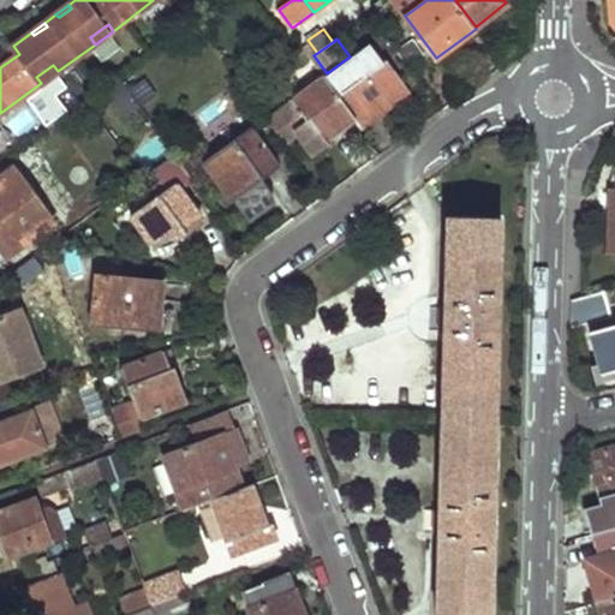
[(350,57),(327,73),(353,111),(363,124),(375,115),(371,109),(401,88),(370,42),(350,57)]
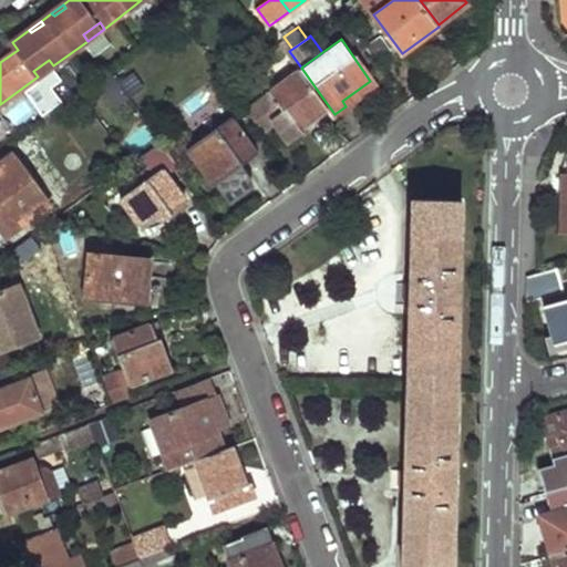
[(49,60),(33,71),(38,76),(44,85),(50,86),(59,79),(59,74),(53,65),(49,60)]
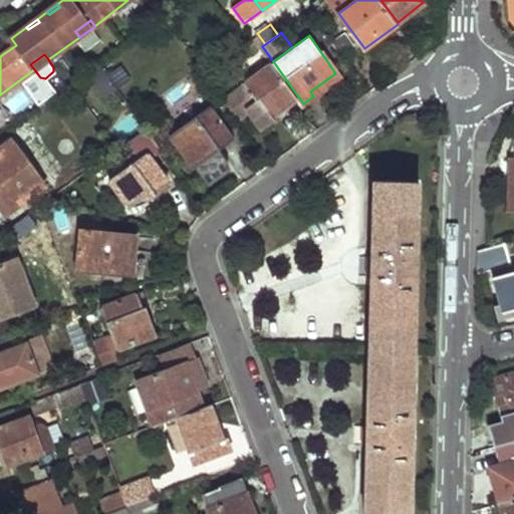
[(250,109),(263,127),(277,117),(274,112),(285,104),(283,100),(295,92),(273,61),(223,96),(239,118),(250,109)]
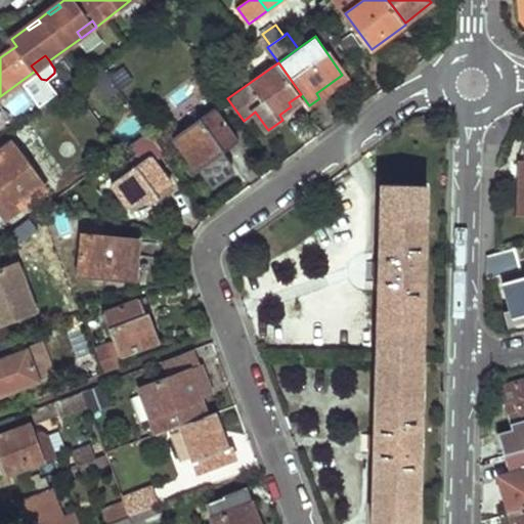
[(106,101),(134,81),(123,67),(96,87),(106,101)]
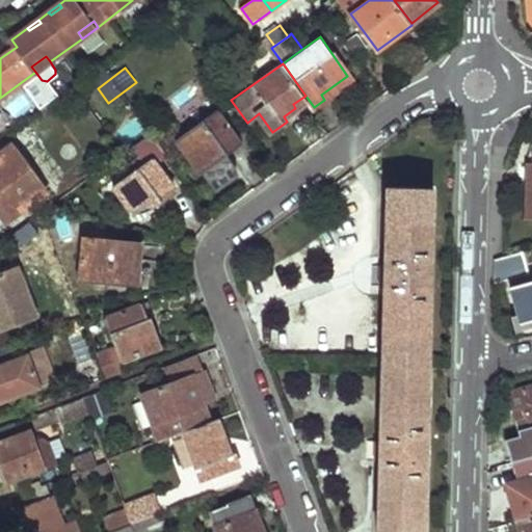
[(217,110),(178,139),(202,173),(216,162),(219,165),(230,157),(228,154),(241,143),(217,110)]
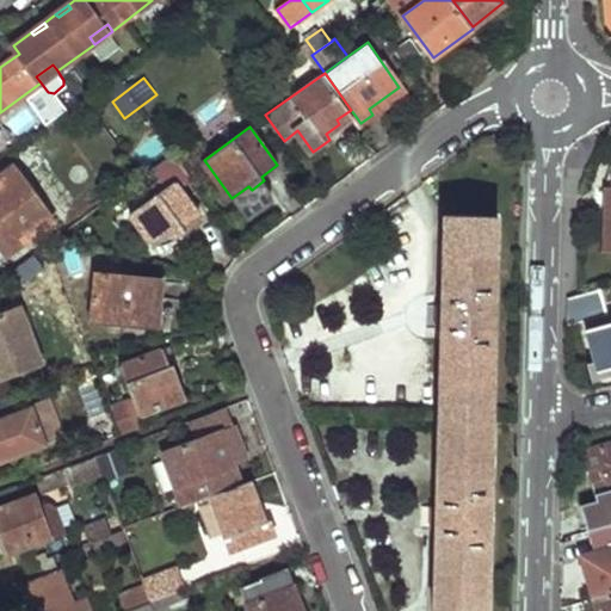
[(17,166),(0,177),(0,257),(1,258),(54,220),(17,166)]
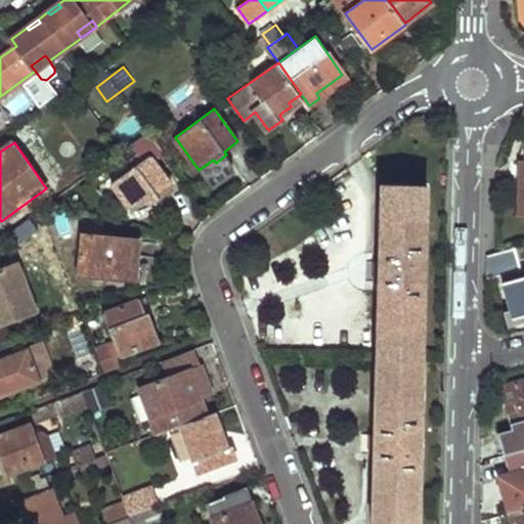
[(150,154),(113,182),(132,210),(146,200),(150,205),(162,197),(159,193),(172,184),(150,154)]
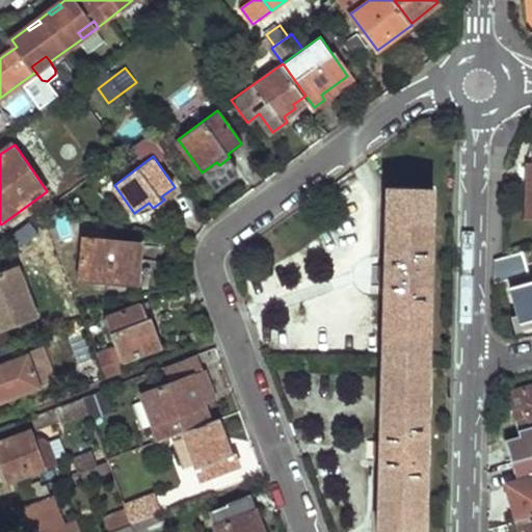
[(388,186),(378,531),(424,531),(432,190),(388,186)]
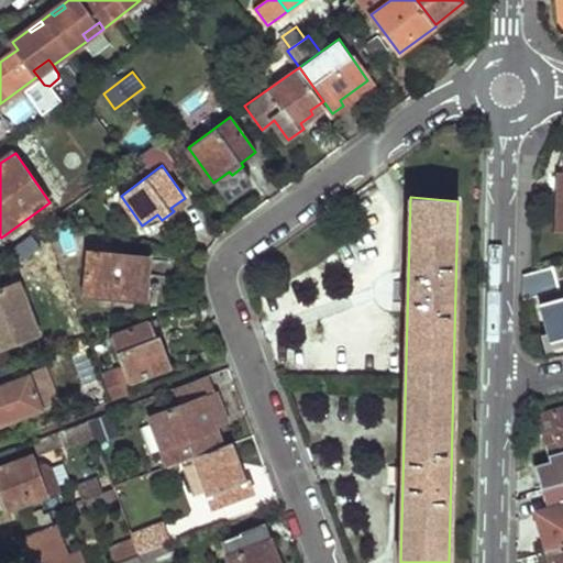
[(87,251),(84,294),(144,301),(150,256),(87,251)]
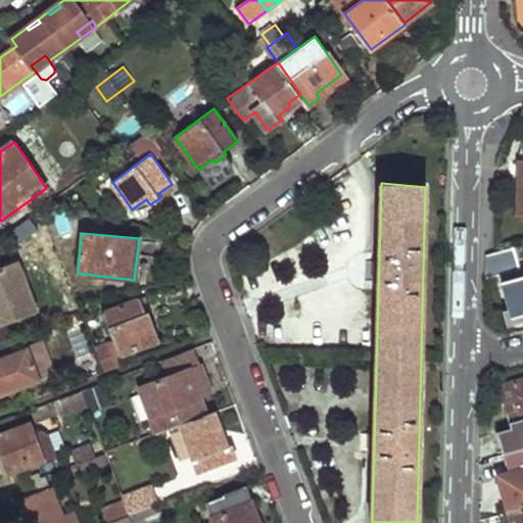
[(512,247),(486,254),(486,279),(519,268),(512,247)]
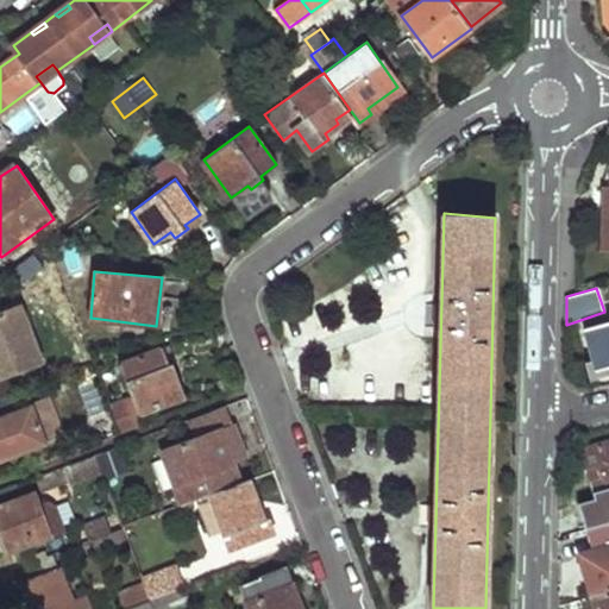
[(22,306),(0,313),(0,377),(42,363),(22,306)]
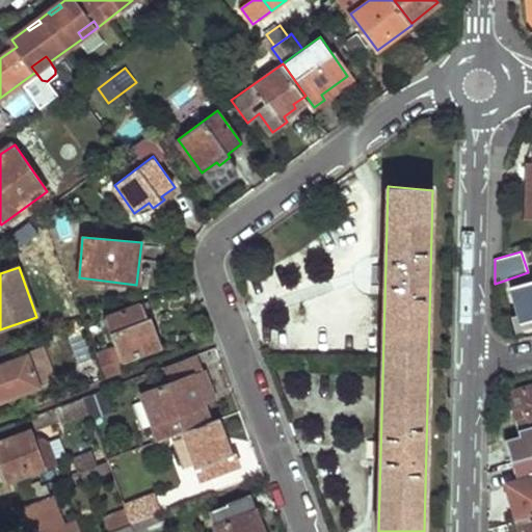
[(531,283),(511,290),(521,324),(531,321),(531,283)]
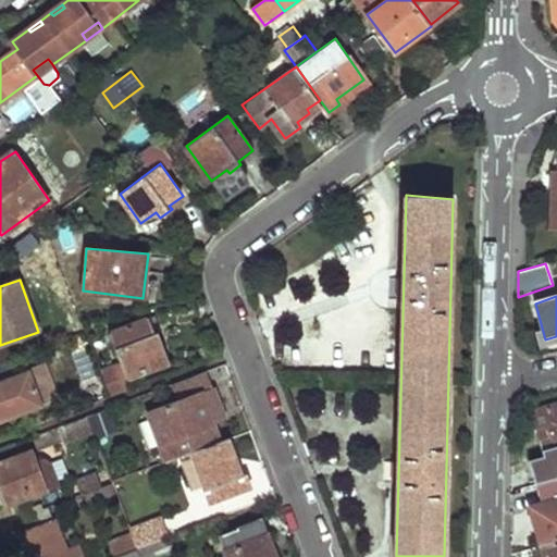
[(150,317),(108,332),(120,361),(125,375),(127,374),(166,361),(150,317)]
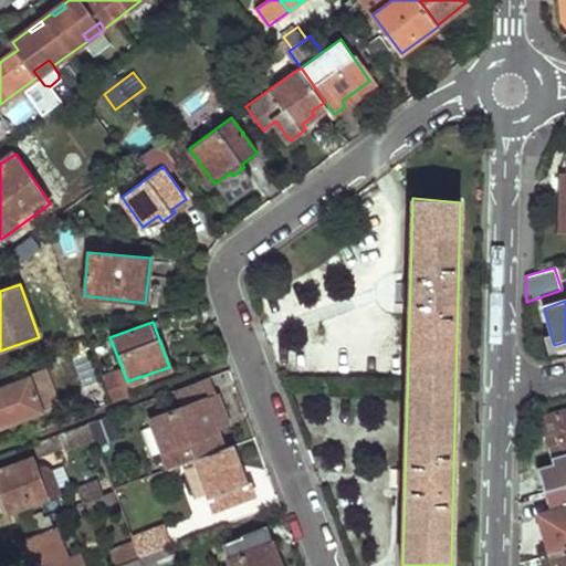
[(122,367),(102,374),(113,400),(135,392),(129,380),(127,381),(122,367)]
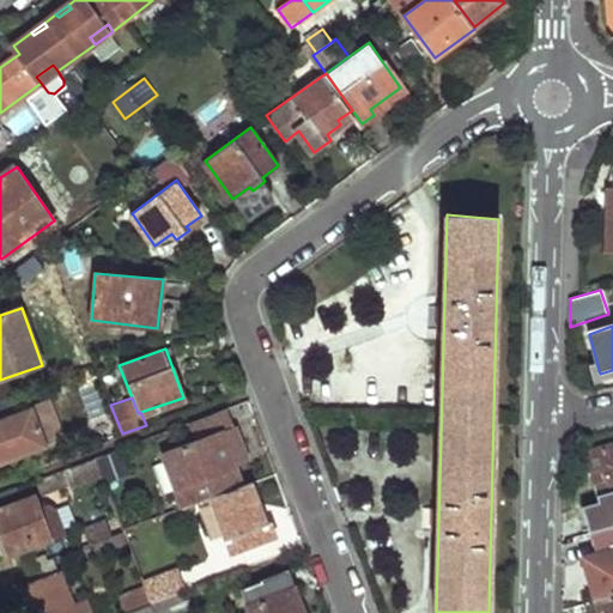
[(50,400),(0,418),(0,466),(46,450),(44,447),(55,444),(65,437),(50,400)]
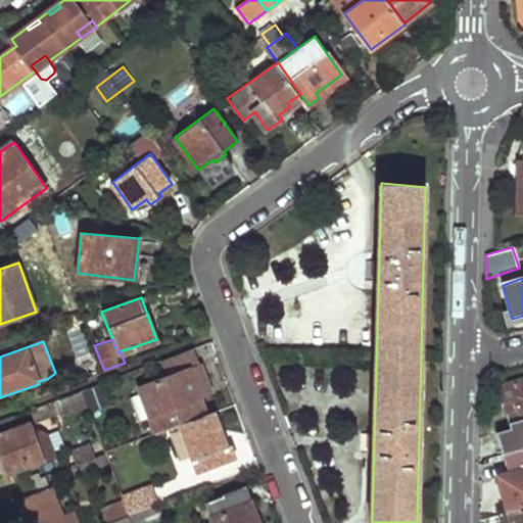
[(188,370),(140,387),(156,433),(179,425),(204,415),(188,370)]
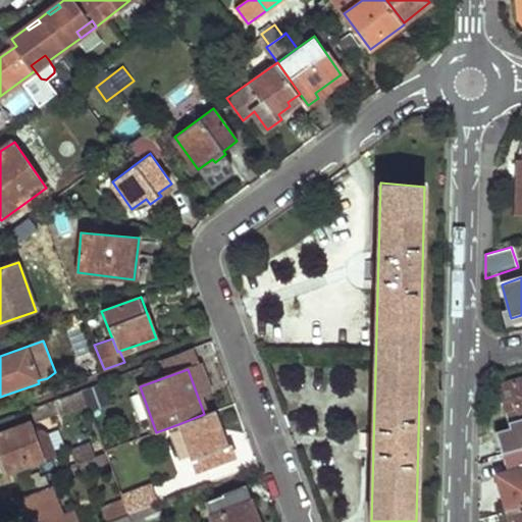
[(521,376),(499,383),(509,427),(497,430),(503,452),(521,446),(521,376)]
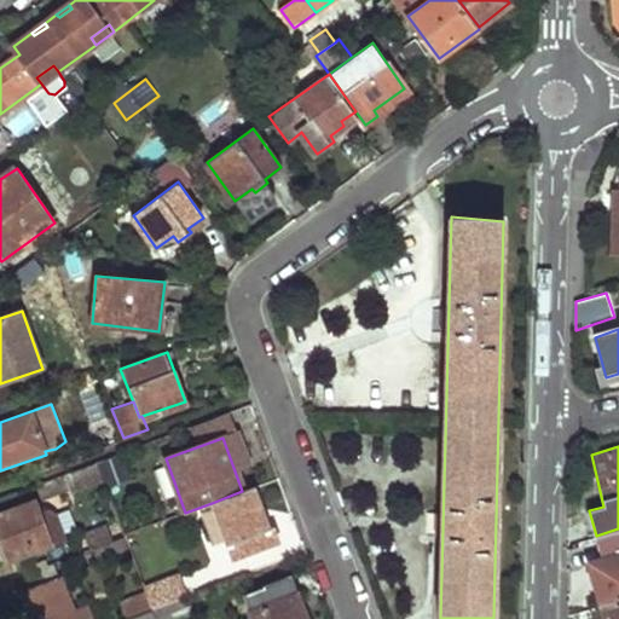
[(129,449),(98,461),(105,480),(137,469),(129,449)]
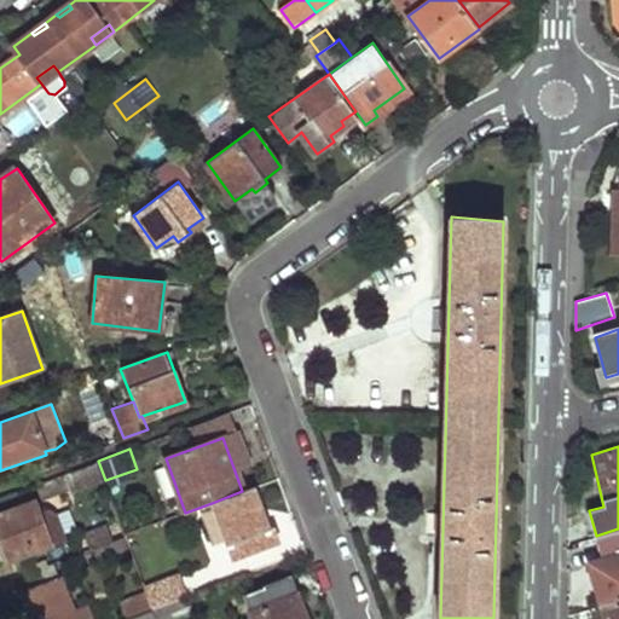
[(65,473),(73,491),(75,490),(105,480),(98,461),(65,473)]
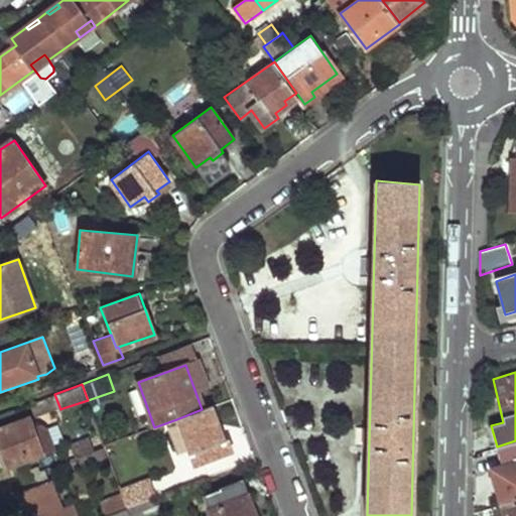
[(88,400),(62,408),(67,423),(93,413),(88,400)]
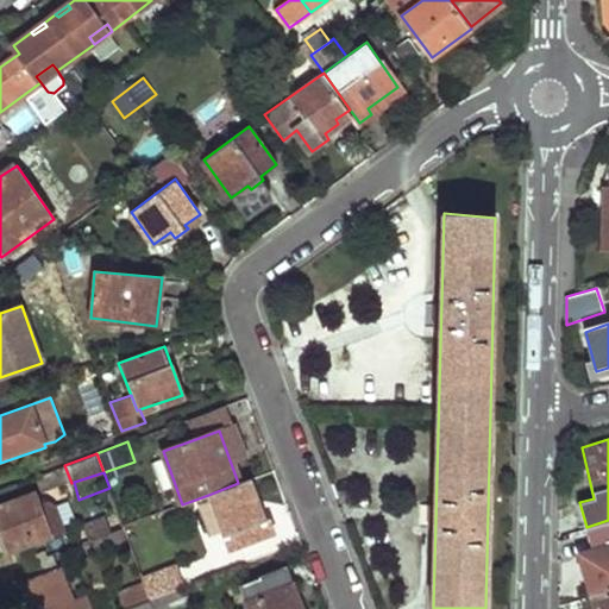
[(238,483),(208,495),(225,537),(233,532),(239,546),(267,537),(262,523),(261,523),(245,479),(238,483)]
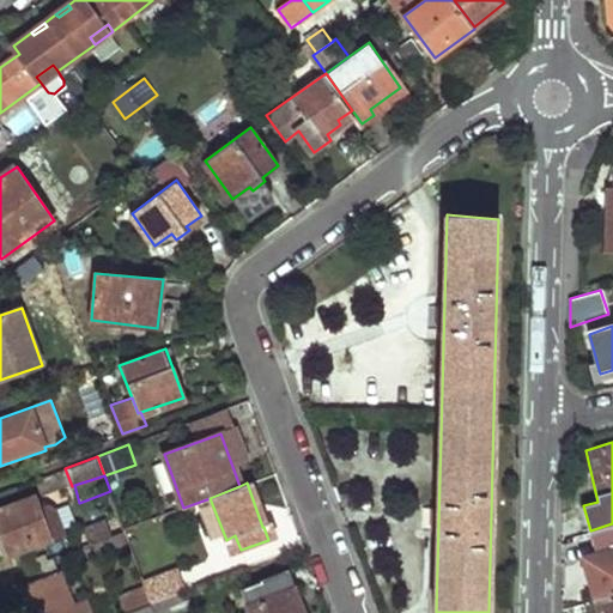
[(54,497),(35,503),(48,538),(67,530),(54,497)]
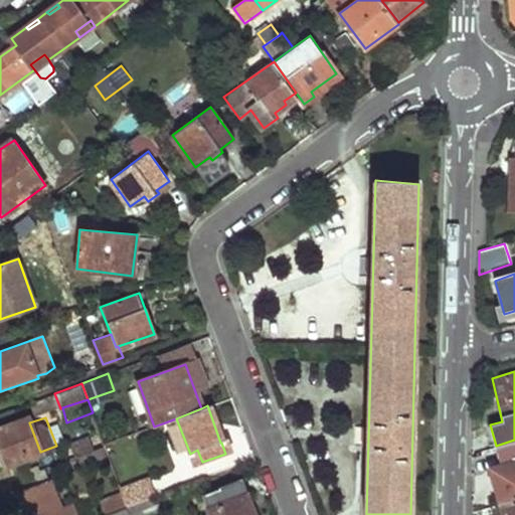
[(0,427),(0,445),(7,465),(40,452),(29,422),(28,418),(0,427)]
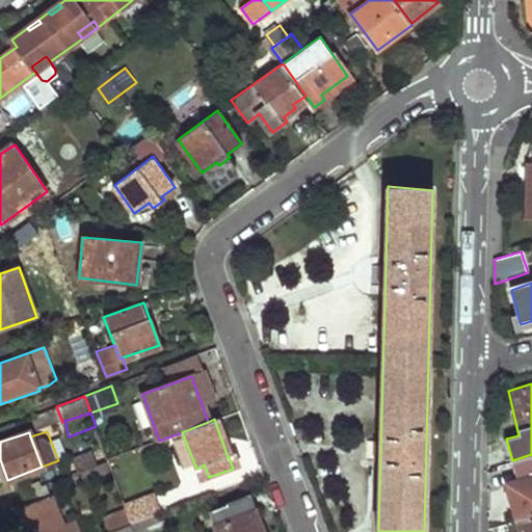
[(76,456),(82,470),(105,461),(101,452),(97,453),(95,449),(76,456)]
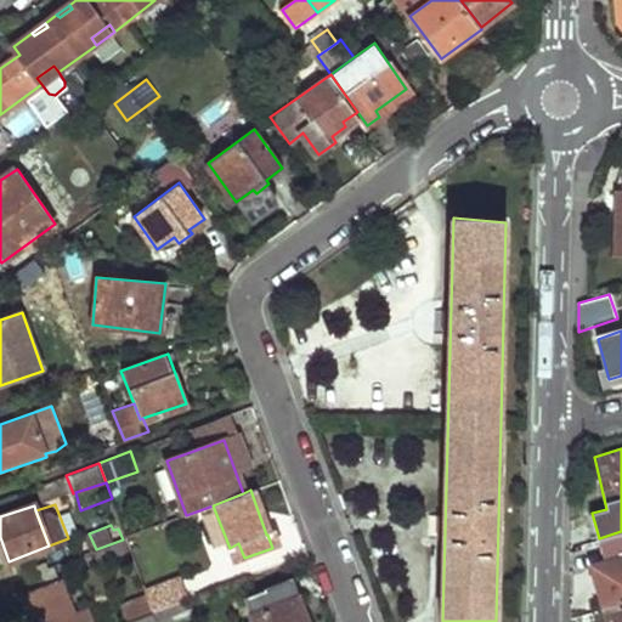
[(621,531),(599,538),(604,563),(595,565),(606,608),(621,601),(621,531)]
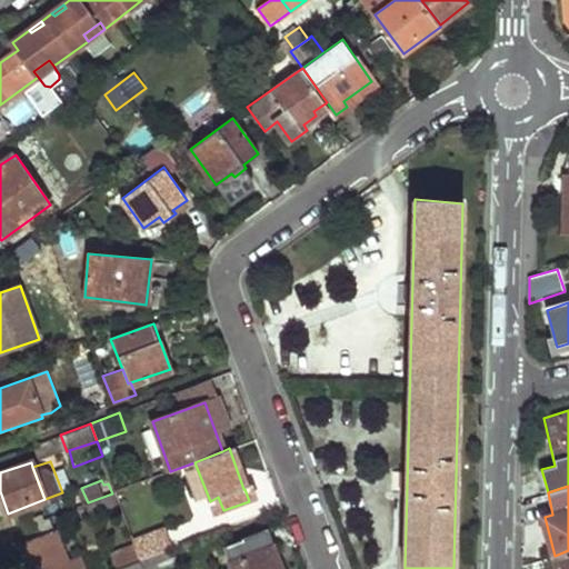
[(112,493),(88,502),(95,522),(122,511),(116,491),(112,493)]
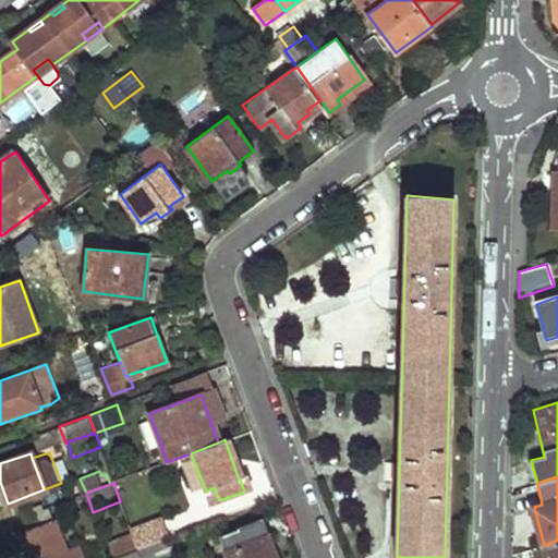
[(47,507),(17,517),(23,534),(20,535),(28,557),(81,557),(76,544),(64,547),(47,507)]
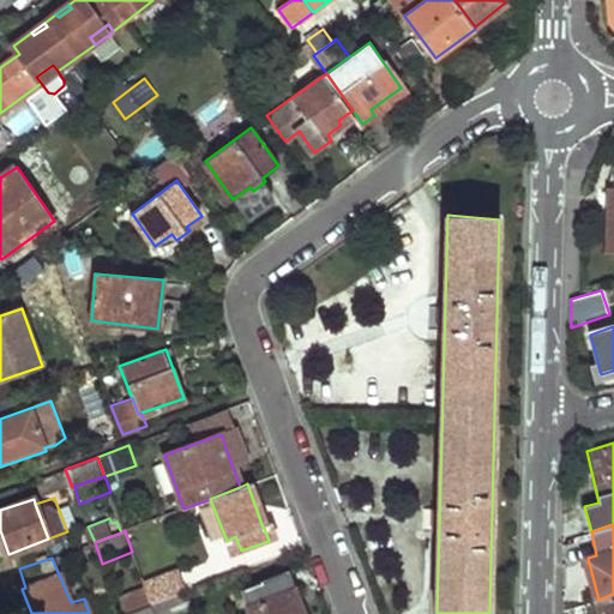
[(180,572),(145,585),(151,603),(175,594),(186,590),(180,572)]
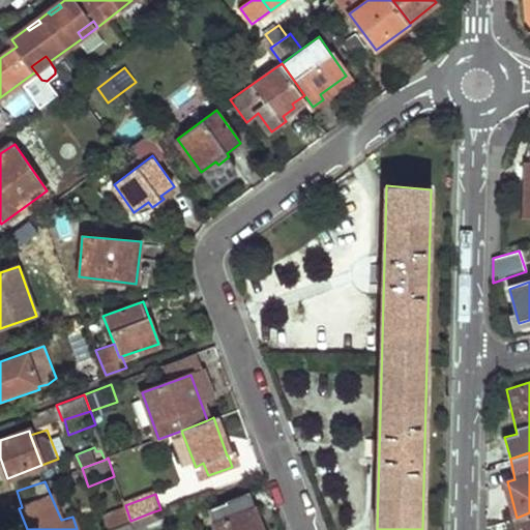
[(236,501),(211,510),(217,529),(261,529),(253,508),(239,514),(236,501)]
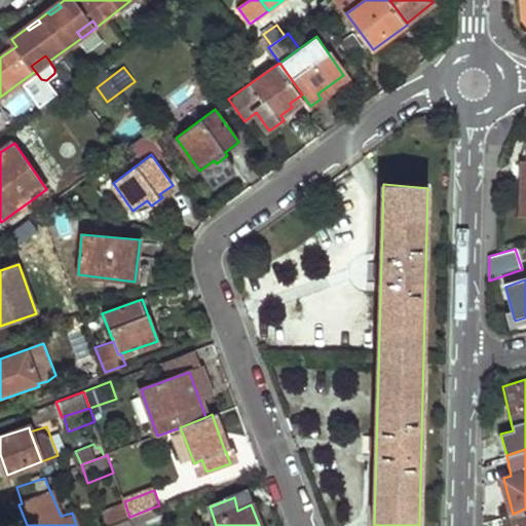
[(129,517),(133,525),(148,525),(155,524),(150,509),(129,517)]
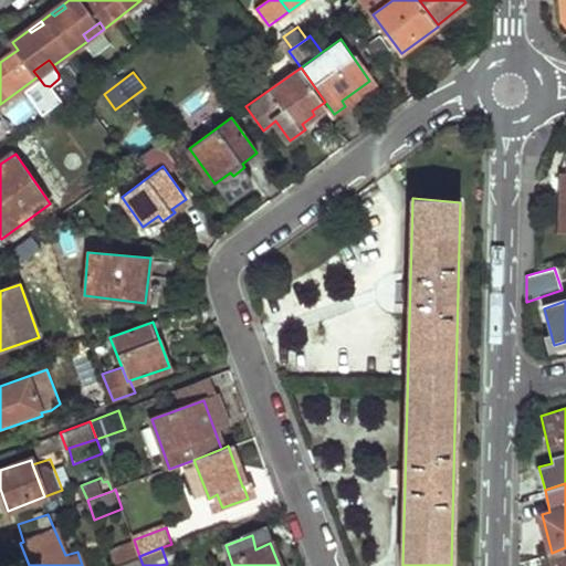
[(565,565),(565,547),(552,553),(555,565),(565,565)]
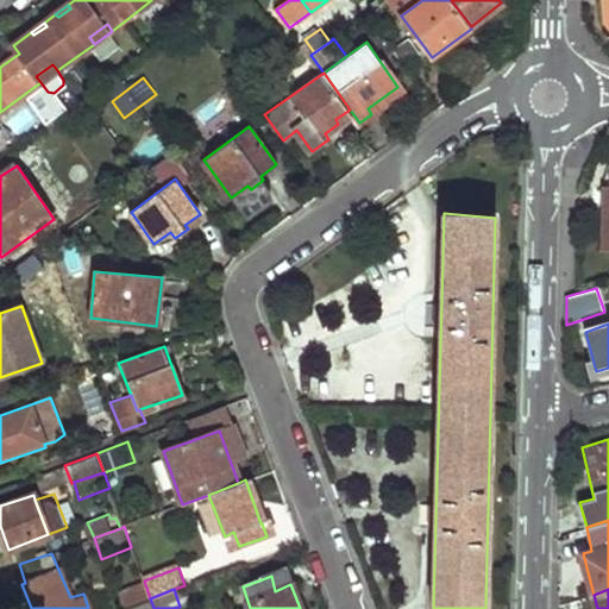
[(154,608),(150,598),(121,608),(154,608)]
